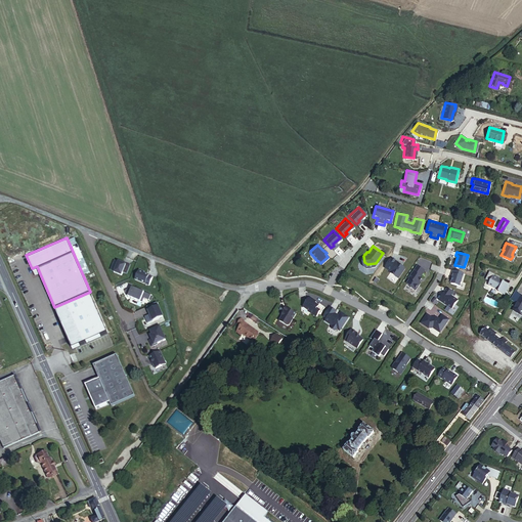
[(396,261),(390,257),(383,267),(389,270),(388,271),(396,277),(403,267),(398,264),(395,262),(396,261)]
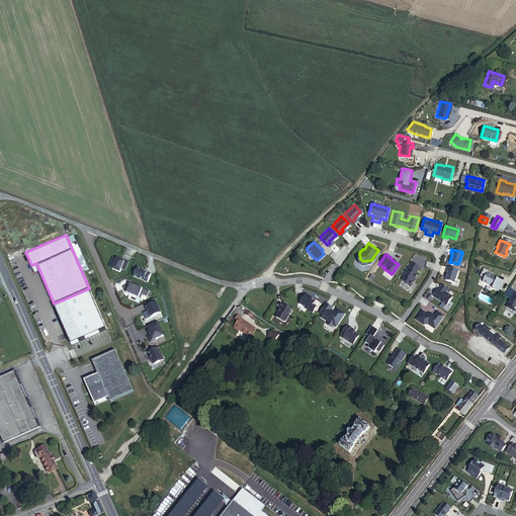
[(111,255),(107,264),(111,265),(110,266),(118,269),(119,266),(123,268),(127,259),(122,257),(122,258),(118,257),(115,255),(114,256),(111,255)]
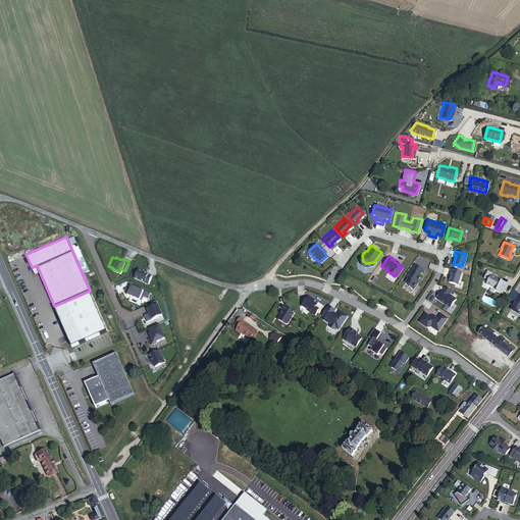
[(407,276),(404,280),(408,283),(407,284),(412,288),(417,280),(416,277),(417,275),(417,274),(421,268),(414,263),(406,275),(407,276)]
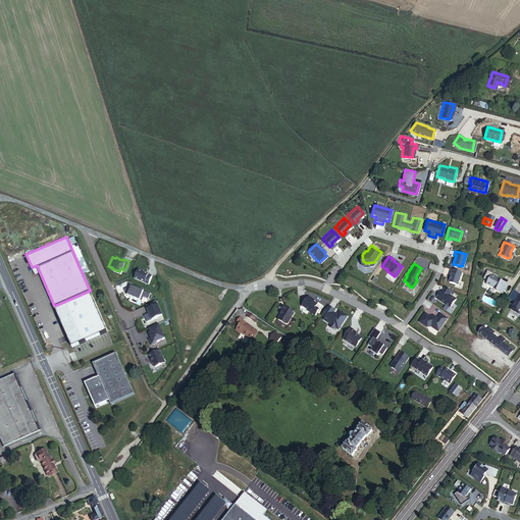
[(137,266),(133,275),(146,280),(149,272),(145,271),(145,270),(140,268),(141,267),(137,266)]
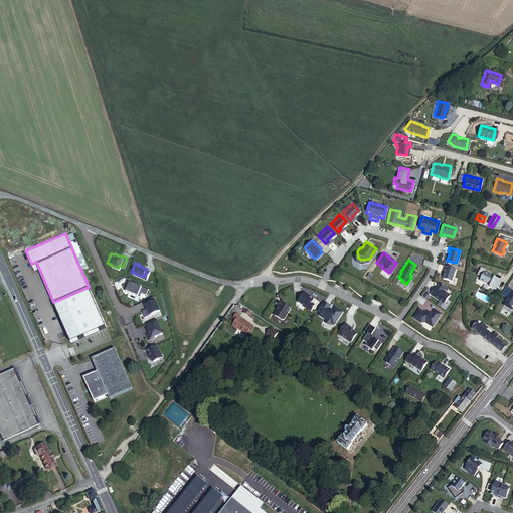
[(444,265),(443,269),(444,269),(442,278),(451,281),(455,268),(444,265)]
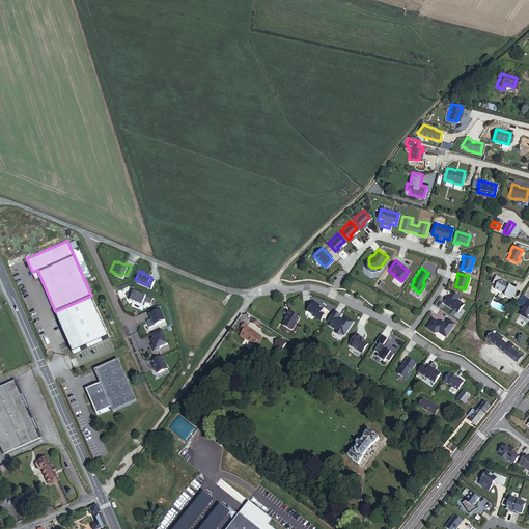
[(504,293),(503,294),(509,297),(513,287),(508,284),(508,283),(503,281),(503,280),(498,277),(499,276),(494,273),(490,281),(495,283),(493,287),(504,293)]
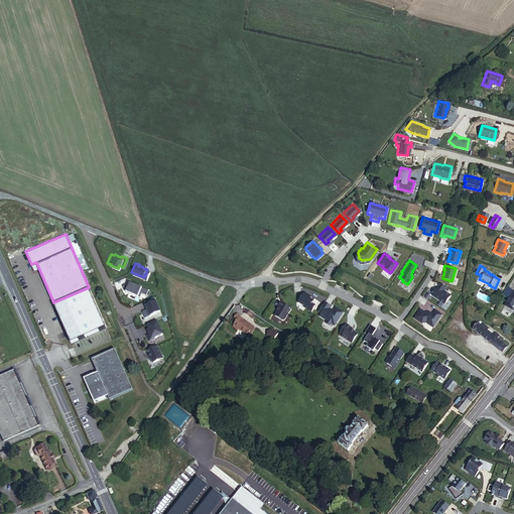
[(119,288),(121,294),(123,293),(124,295),(135,299),(137,295),(142,297),(144,292),(125,284),(125,285),(119,288)]
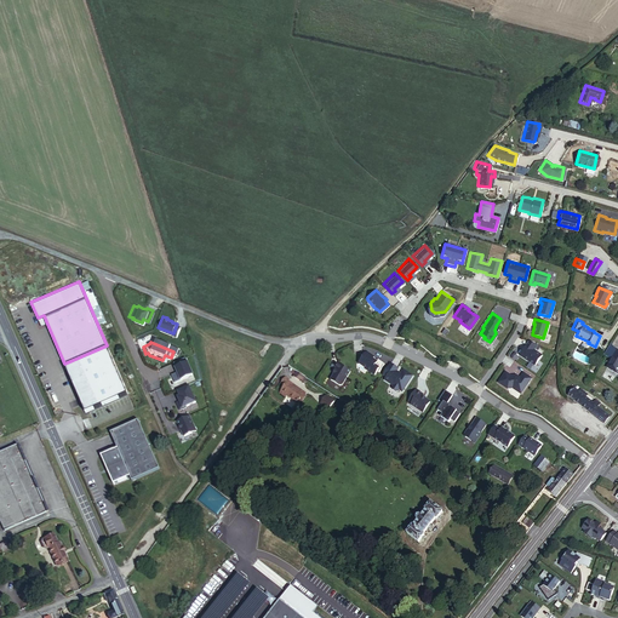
[(542,355),(534,349),(538,344),(530,342),(521,355),(536,365),(542,355)]
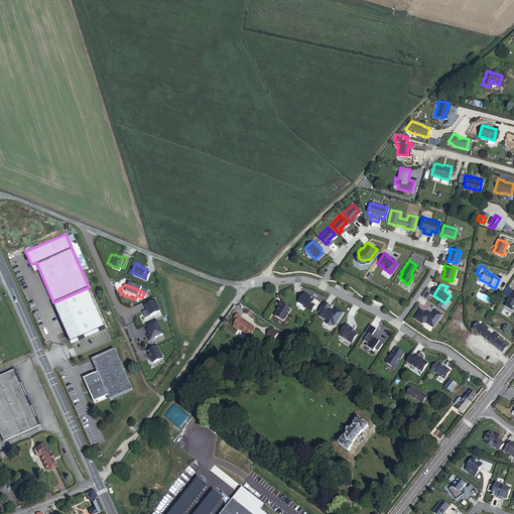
[(512,309),(513,304),(513,290),(512,289),(511,290),(507,284),(501,294),(507,297),(503,304),(512,309)]
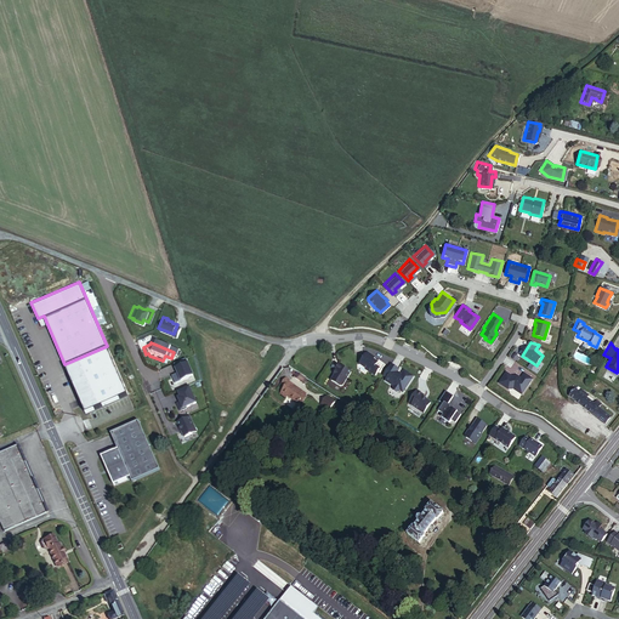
[(365,351),(358,361),(367,367),(367,368),(374,373),(376,368),(379,369),(384,362),(378,358),(378,359),(373,357),(374,355),(368,351),(365,351)]
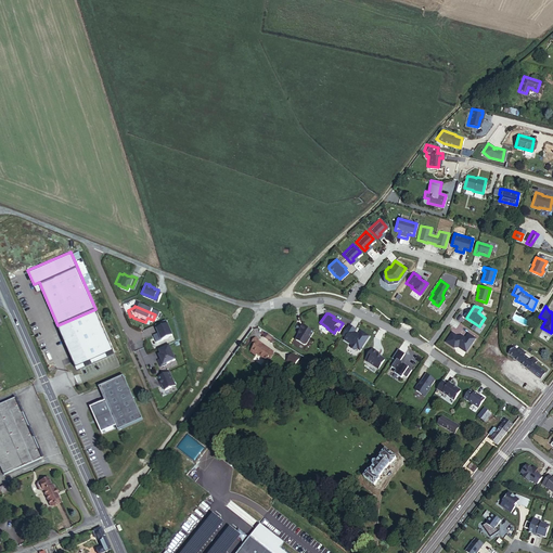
[(156,330),(151,333),(154,339),(170,333),(164,318),(153,322),(156,330)]
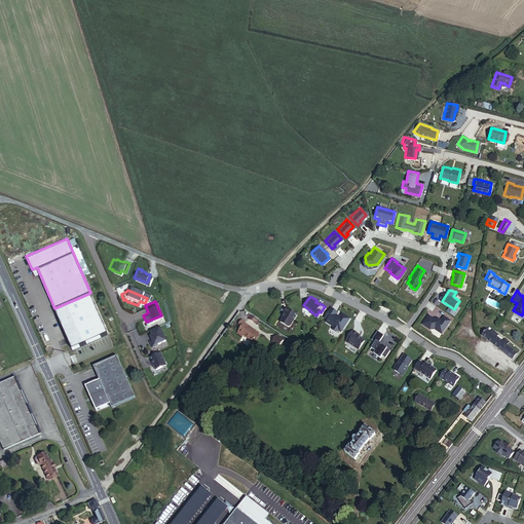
[(296,313),(286,307),(283,311),(284,311),(282,315),(278,321),(288,326),(296,313)]
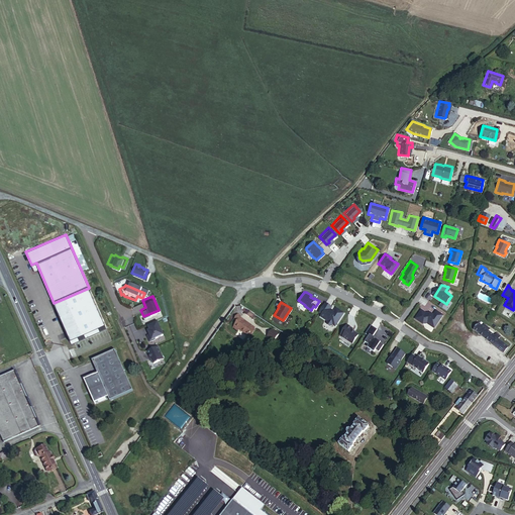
[(328,327),(330,329),(340,315),(332,310),(330,313),(329,313),(326,311),(328,309),(321,305),(315,314),(318,317),(316,319),(323,324),(322,325),(322,326),(325,329),(327,328),(328,327)]
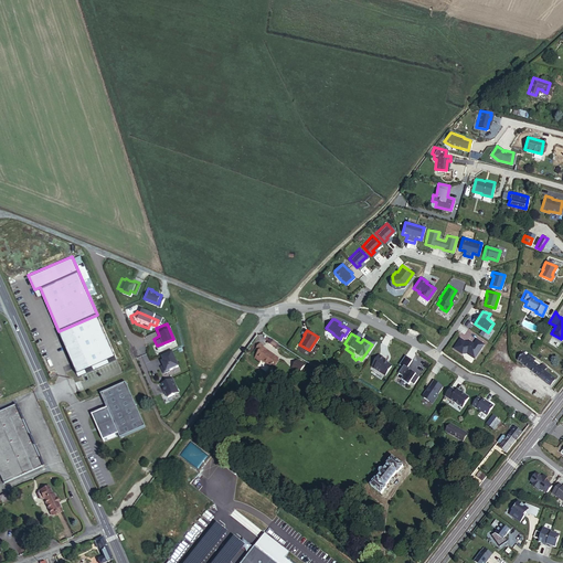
[(473,358),(475,358),(484,344),(476,340),(473,344),(469,342),(465,342),(459,339),(453,349),(461,354),(467,354),(473,358)]
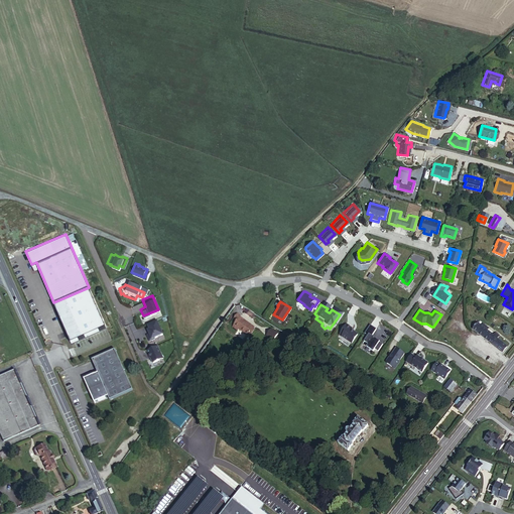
[(232,324),(237,328),(247,334),(253,326),(238,315),(235,319),(232,324)]
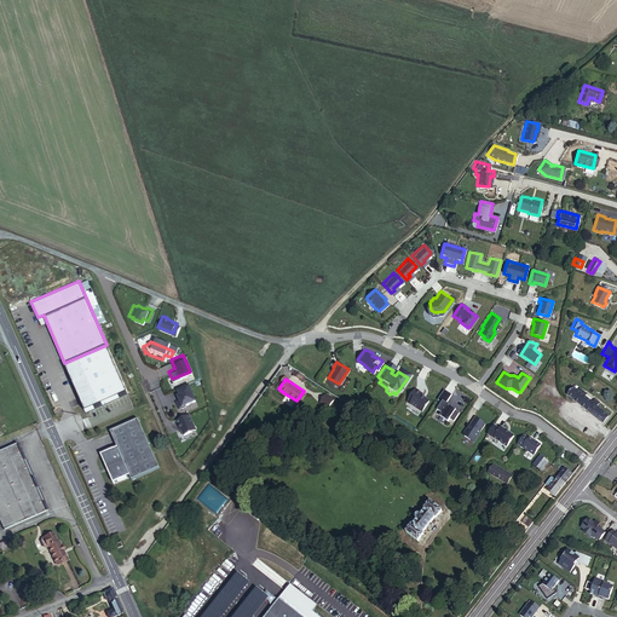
[(176,399),(178,407),(185,404),(185,402),(192,398),(185,382),(176,386),(178,392),(177,393),(177,395),(178,395),(179,396),(178,398),(176,399)]
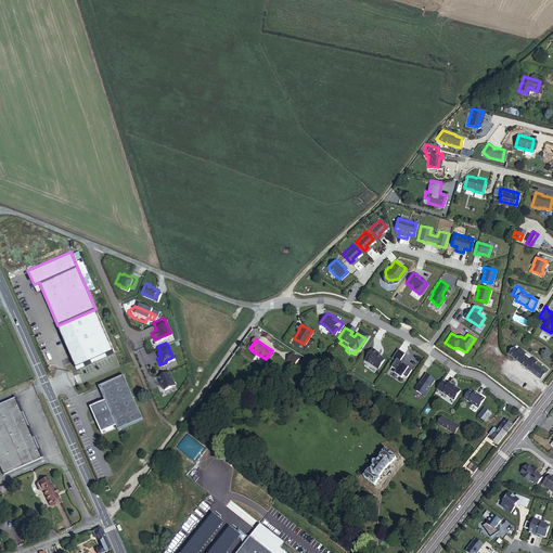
[(523,354),(516,349),(512,346),(506,352),(539,377),(543,371),(540,368),(537,365),(534,362),(536,359),(531,356),(528,359),(523,354)]
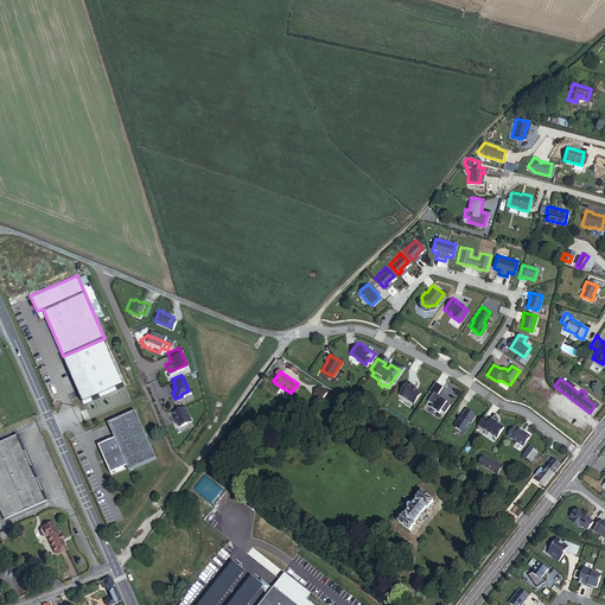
[(406,380),(397,393),(412,402),(419,392),(412,387),(413,384),(406,380)]
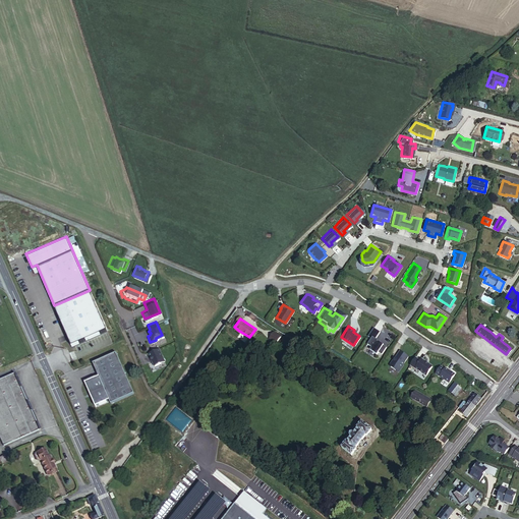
[(367,342),(365,344),(369,346),(368,349),(376,353),(377,351),(380,353),(385,346),(382,344),(382,343),(373,338),(379,331),(372,327),(363,339),(367,342)]
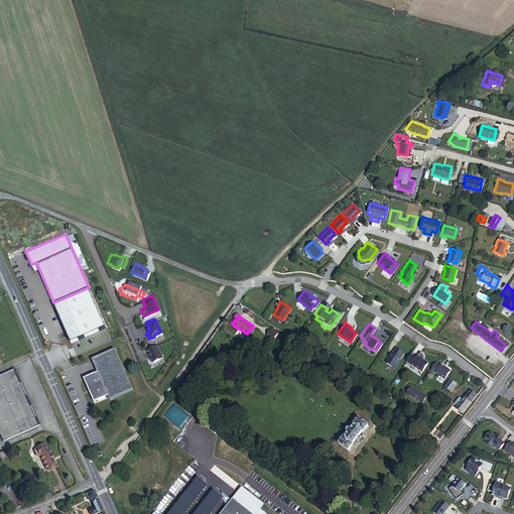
[(270,328),(266,334),(272,337),(276,332),(270,328)]
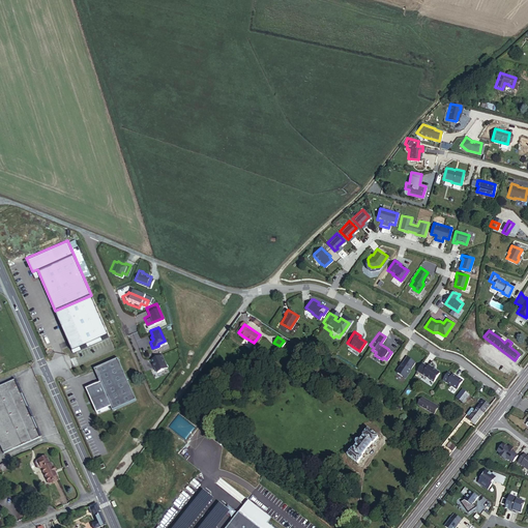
[(159,352),(149,357),(151,361),(151,360),(155,370),(166,364),(159,352)]
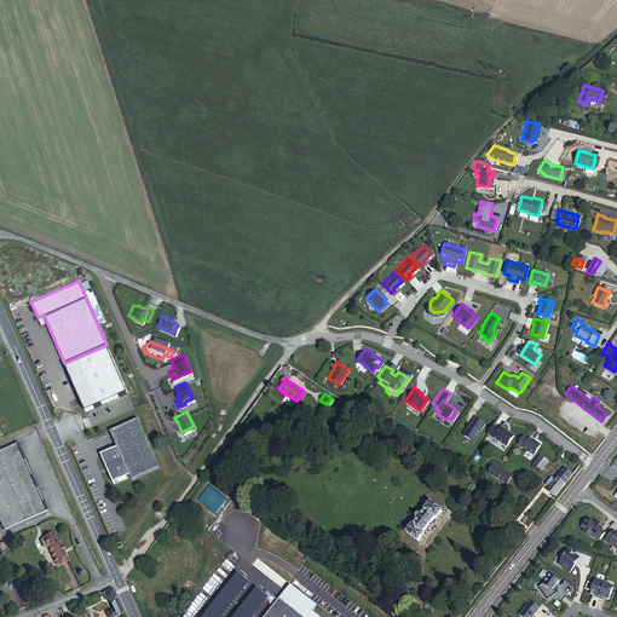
[(105,455),(103,456),(110,474),(114,473),(116,478),(128,473),(131,477),(159,465),(137,416),(109,428),(116,444),(104,450),(105,455)]
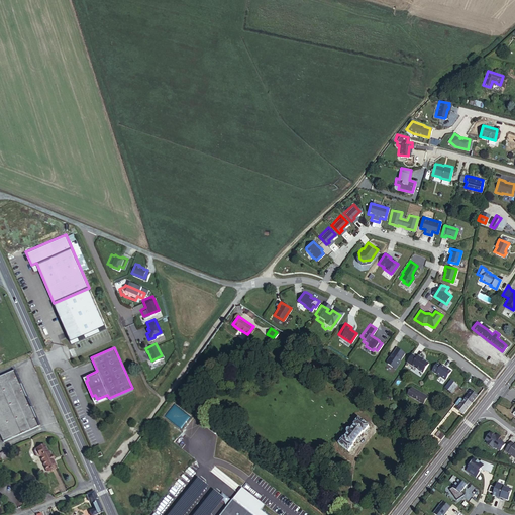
[(389,355),(384,365),(393,370),(398,362),(403,353),(395,348),(390,356),(389,355)]
